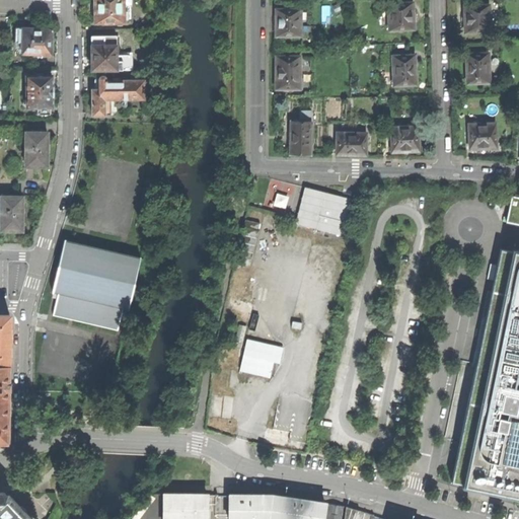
[(94,0),(94,3),(93,3),(93,7),(94,12),(94,22),(124,22),(124,20),(129,20),(128,0),(94,0)]
